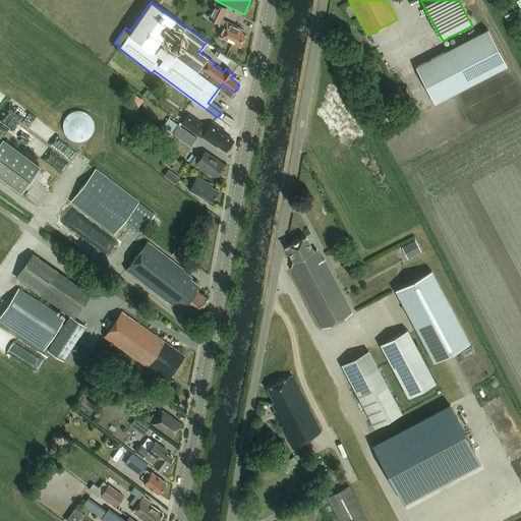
[(224,20),(221,19),(227,8),(216,3),(208,18),(219,23),(219,22),(222,24),(221,27),(222,27),(219,36),(240,46),(245,35),(240,33),(242,29),(224,20)]
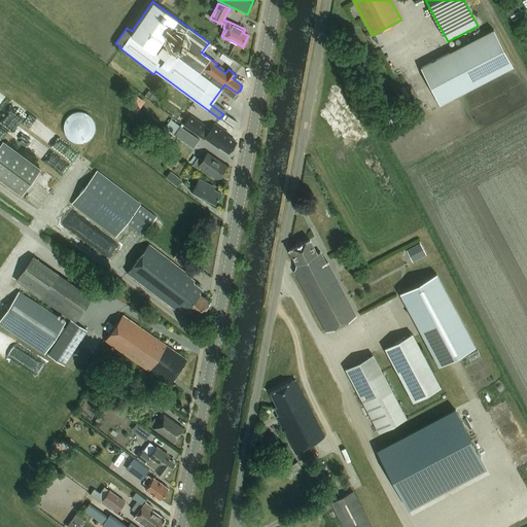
[(493,29),(420,67),(440,105),(513,67),(493,29)]
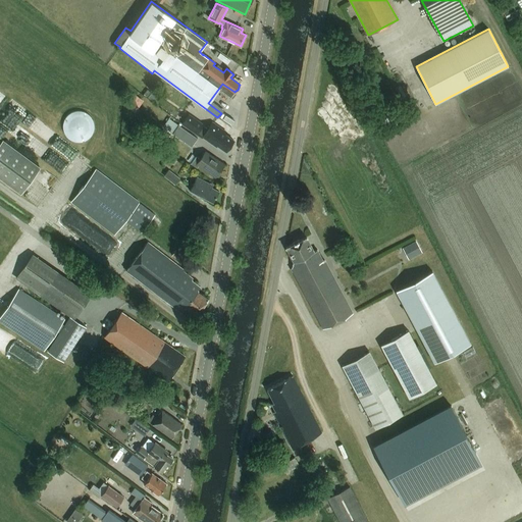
[(135,113),(143,101),(135,95),(126,107),(135,113)]
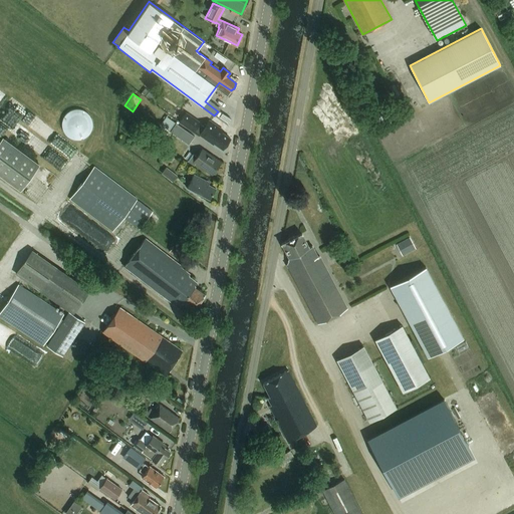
[(63,133),(65,135),(67,137),(69,139),(72,140),(77,141),(80,141),(84,139),(87,137),(90,134),(91,131),(92,126),(92,123),(92,120),(90,116),(89,114),(86,112),(83,110),(80,109),(77,109),(73,109),(70,111),(67,113),(64,116),(62,119),(62,122),(62,126),(62,130),(63,133)]
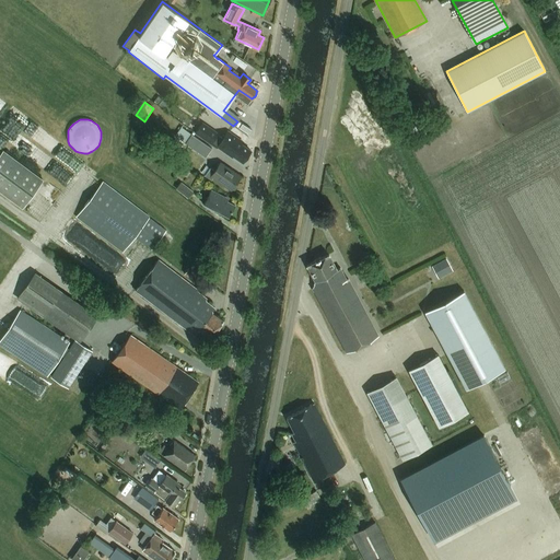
[(243,142),(228,131),(223,139),(218,135),(218,133),(202,123),(195,133),(217,149),(218,148),(232,158),(233,155),(243,162),(251,151),(241,144),(243,142)]
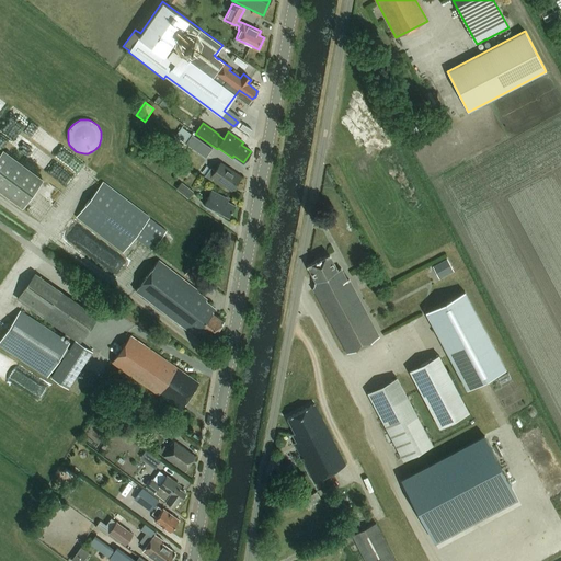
[(212,149),(192,135),(185,144),(206,158),(212,149)]
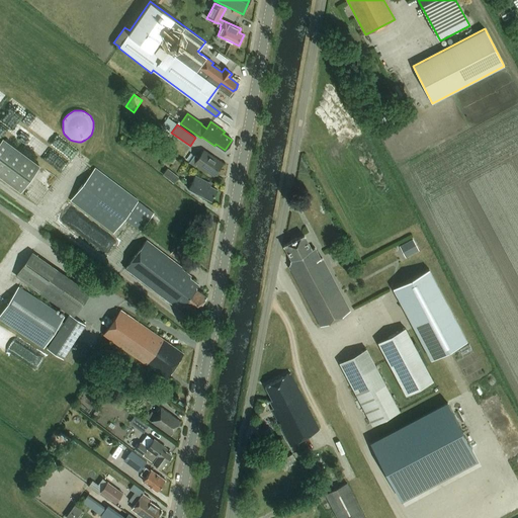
[(0,178),(21,193),(40,167),(3,140),(0,143),(0,178)]
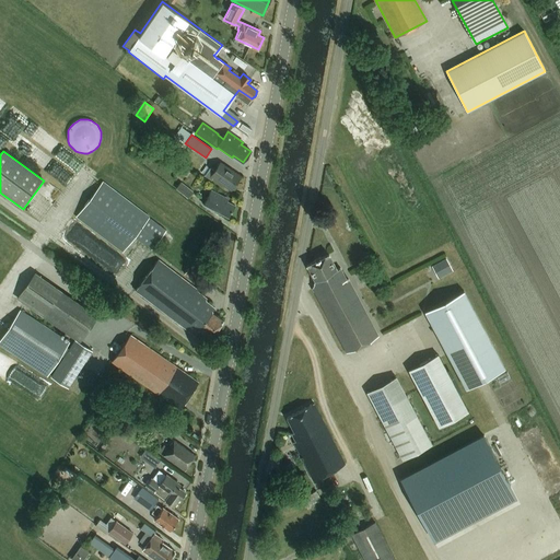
[(213,177),(231,190),(241,176),(221,163),(214,171),(210,167),(205,176),(211,181),(213,177)]
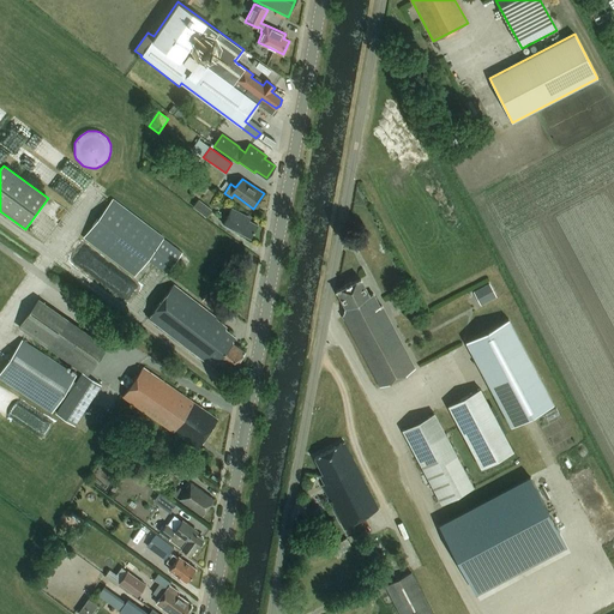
[(112,200),(84,238),(136,276),(148,259),(167,274),(182,253),(163,239),(112,200)]
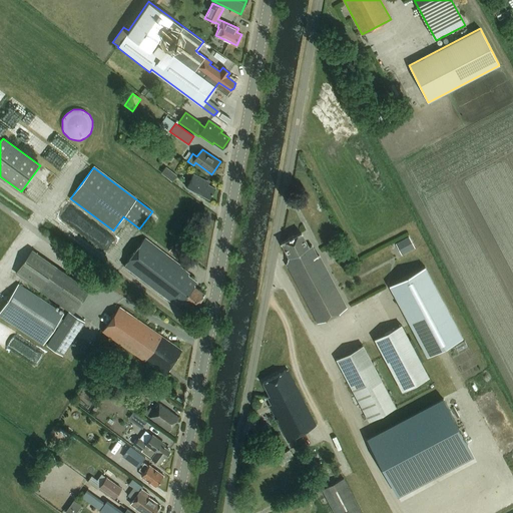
[(176,175),(168,169),(165,167),(160,172),(172,181),(176,175)]
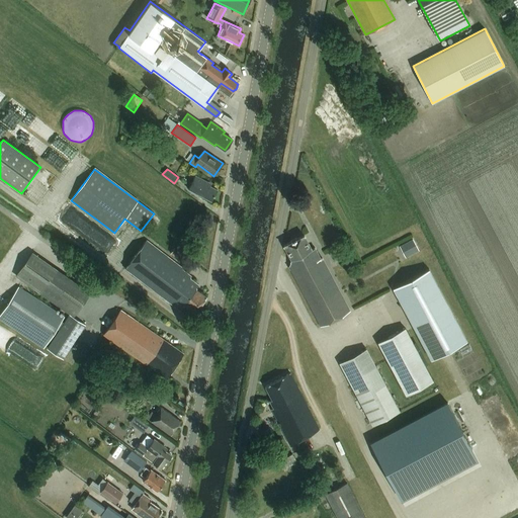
[(211,201),(218,190),(207,185),(208,183),(195,176),(188,189),(211,201)]
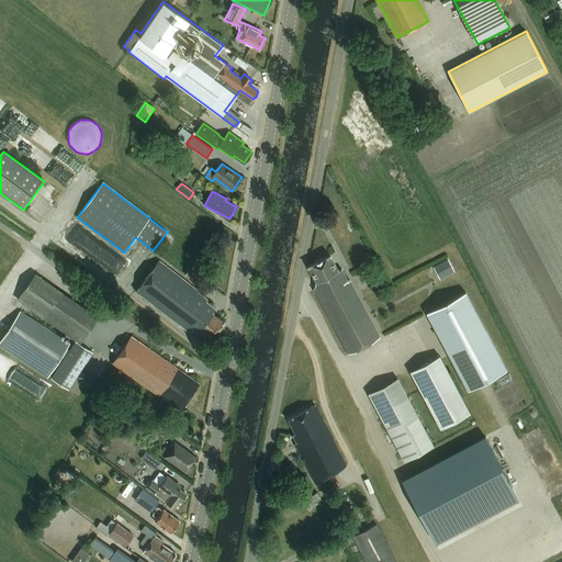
[(348,355),(380,338),(349,280),(348,281),(341,269),(338,271),(329,255),(307,267),(316,282),(315,282),(314,289),(313,289),(348,355)]
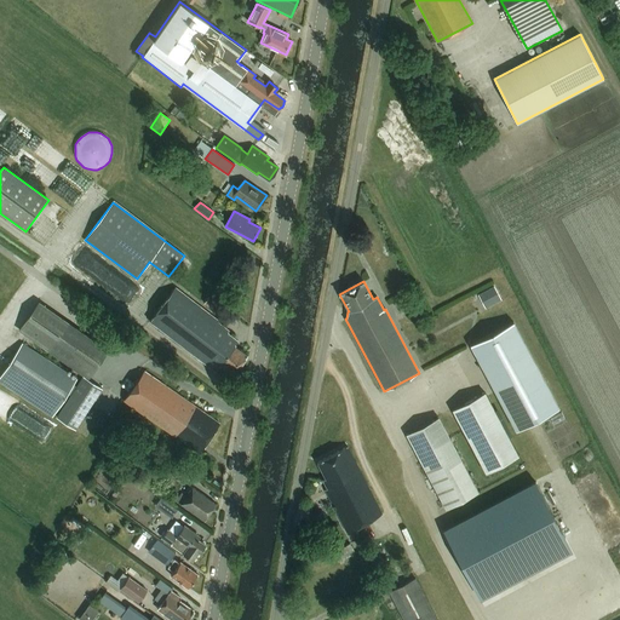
[(501,300),(494,287),(482,293),(489,306),(501,300)]
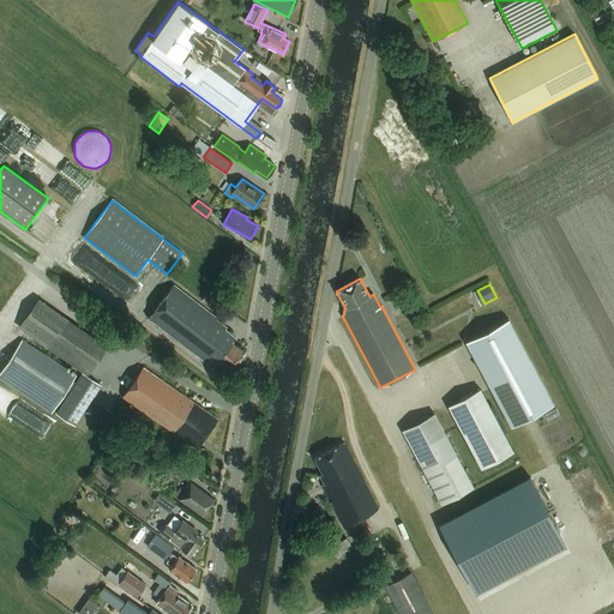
[(232,369),(245,351),(232,342),(235,338),(226,330),(227,327),(215,319),(216,318),(173,286),(148,318),(214,368),(218,361),(232,369)]
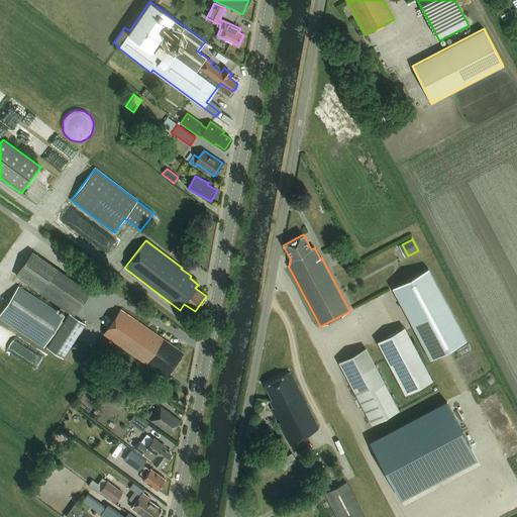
[(172,252),(184,263),(188,257),(175,247),(172,252)]
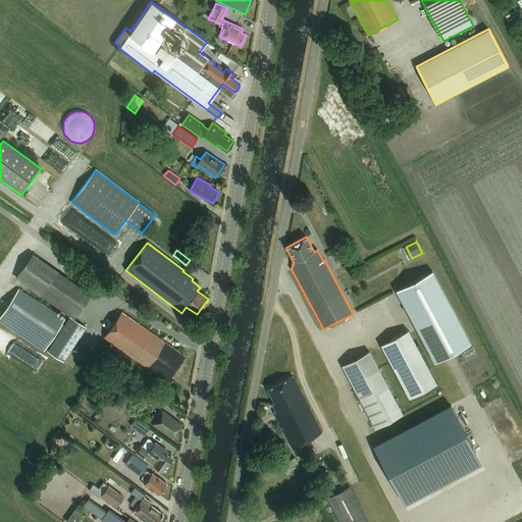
[(64,321),(39,304),(18,291),(0,317),(0,321),(44,351),(57,332),(59,333),(47,352),(63,363),(87,328),(74,320),(92,296),(30,254),(13,279),(69,317),(64,325),(62,324),(64,321)]
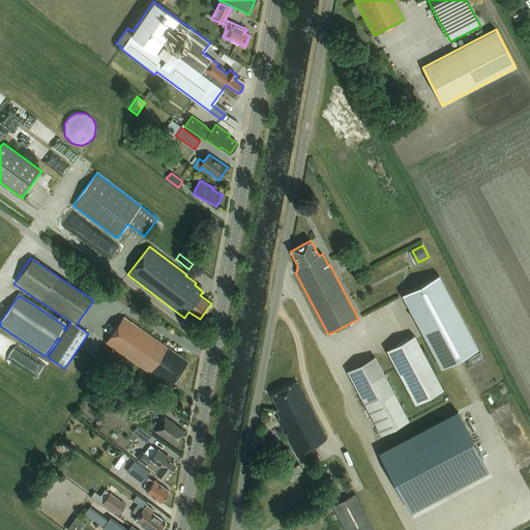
[(478,348),(439,275),(402,295),(440,369),(478,348)]
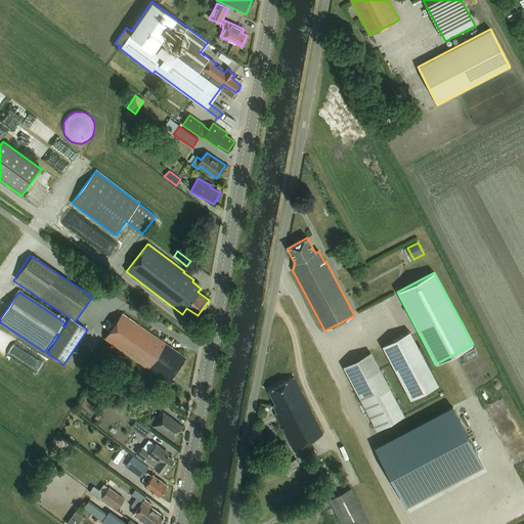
[(104,339),(148,368),(168,383),(185,358),(122,314),(104,339)]
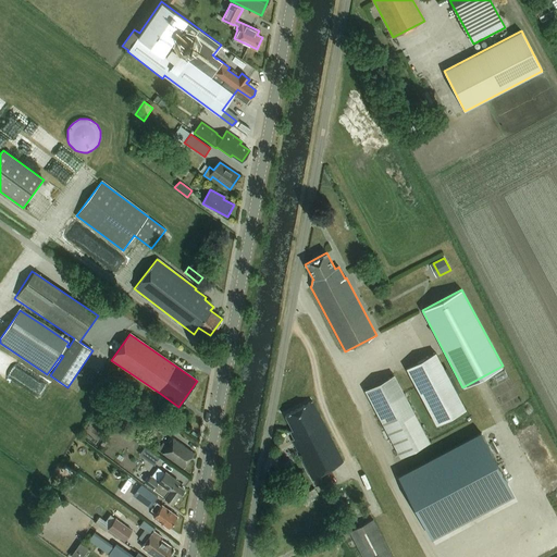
[(435,353),(406,368),(436,425),(466,410),(435,353)]
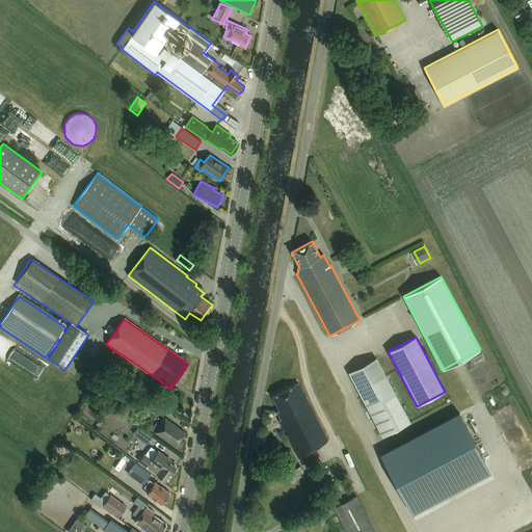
[(376,358),(348,373),(382,437),(410,422),(376,358)]
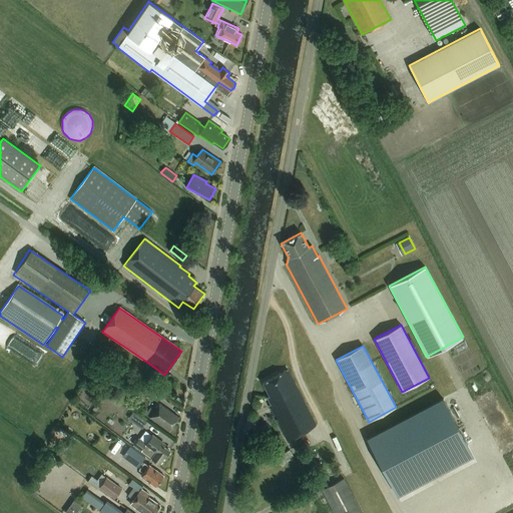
[(287,441),(316,426),(288,370),(263,383),(269,396),(267,397),(271,404),(269,405),(287,441)]
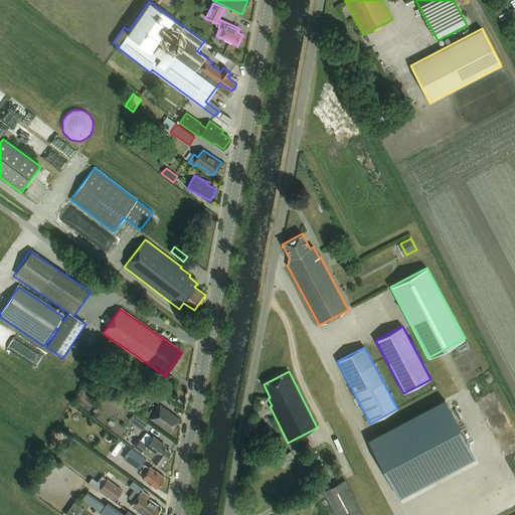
[(154,399),(158,393),(147,385),(143,392),(154,399)]
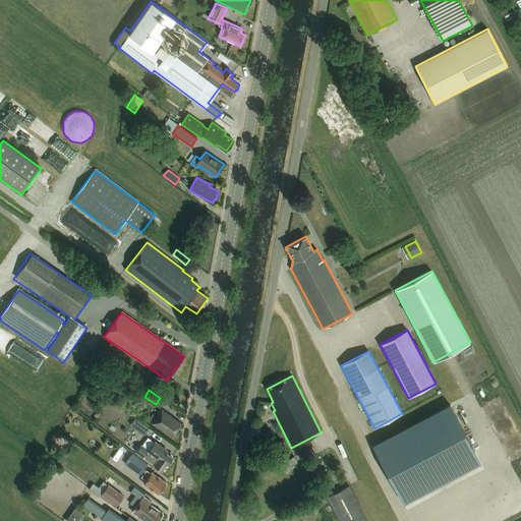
[(450,405),(372,447),(398,493),(475,452),(450,405)]
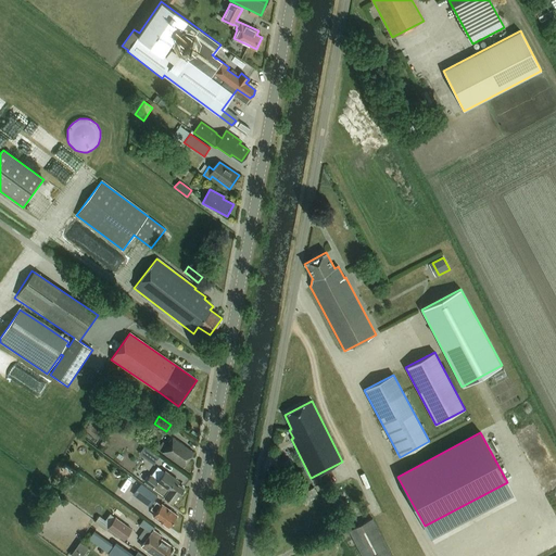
[(162,452),(184,467),(193,452),(173,438),(162,452)]
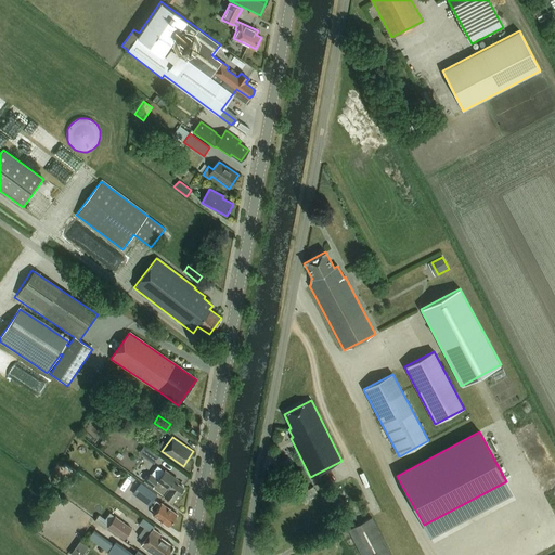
[(152,450),(146,457),(154,463),(159,455),(152,450)]
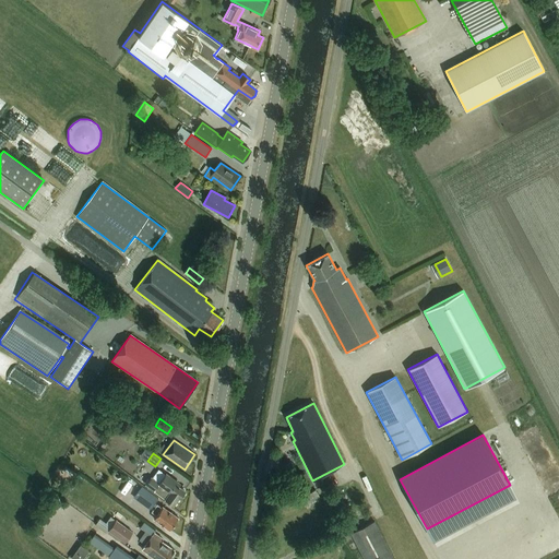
[(143,465),(140,472),(147,475),(151,470),(143,465)]
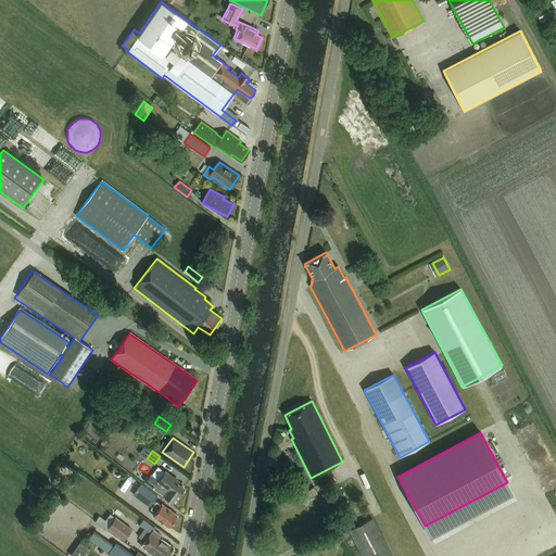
[(144,482),(173,503),(178,495),(179,495),(185,488),(175,481),(177,479),(165,471),(159,481),(150,475),(144,482)]
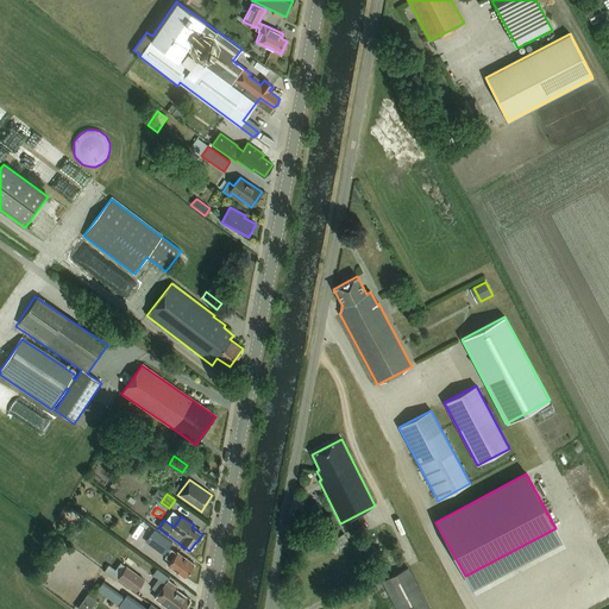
[(168,565),(184,578),(194,565),(177,552),(176,553),(171,550),(170,550),(169,548),(173,544),(155,531),(145,542),(165,557),(165,558),(170,562),(168,565)]
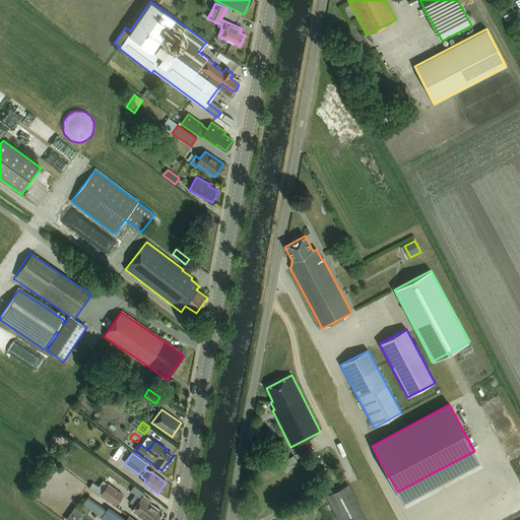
[(294,456),(279,464),(284,471),(298,463),(294,456)]
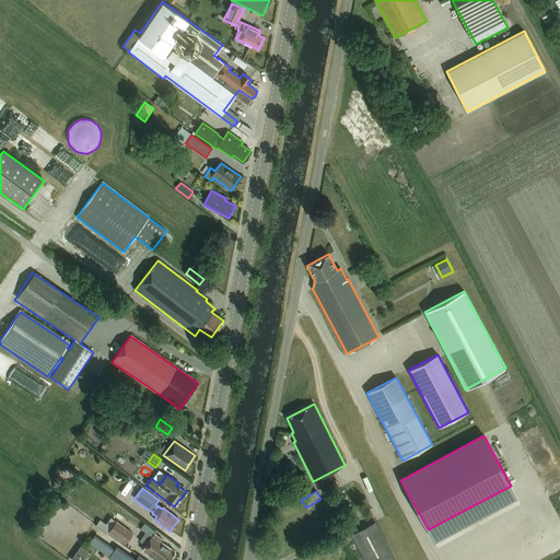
[(126,544),(132,533),(116,521),(108,531),(126,544)]
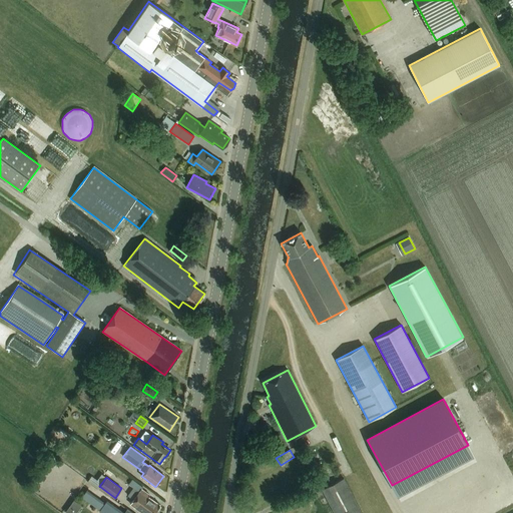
[(135,489),(138,492),(140,489),(142,487),(132,479),(128,484),(135,489)]
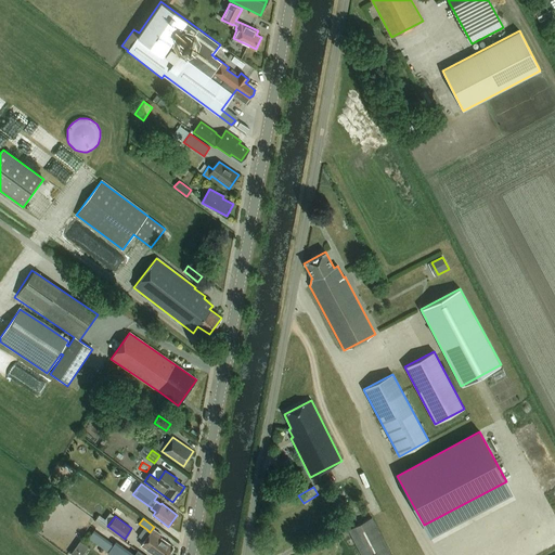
[(390,554),(372,518),(348,530),(361,554),(390,554)]
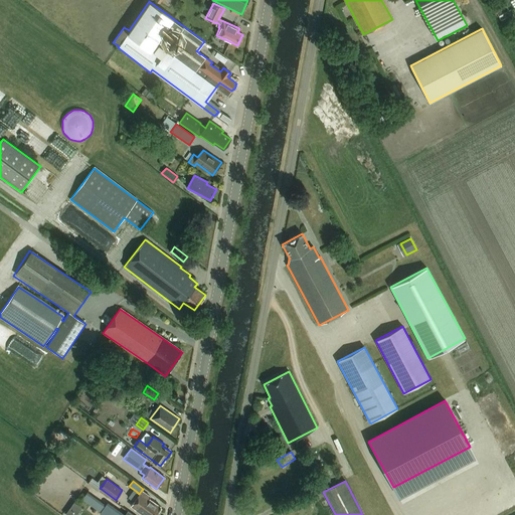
[(141,491),(139,494),(131,506),(143,514),(155,514),(161,507),(149,499),(150,497),(141,491)]
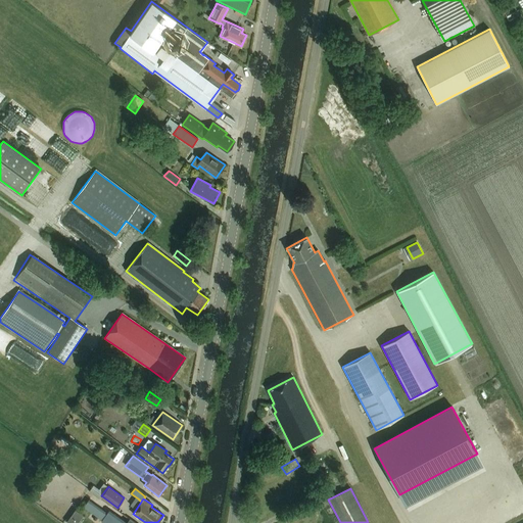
[(106,522),(121,522),(123,520),(108,510),(101,519),(106,522)]
